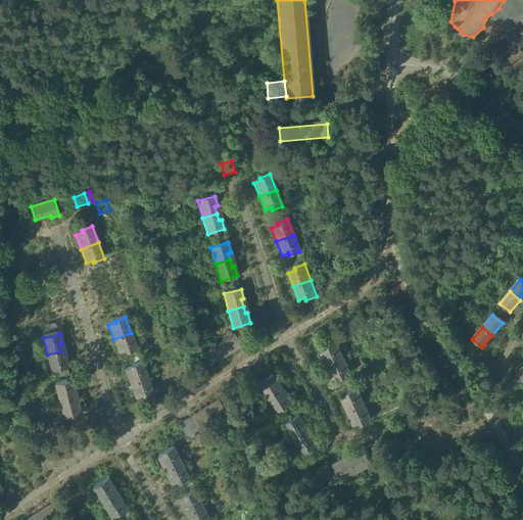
[(131,333),(113,339),(119,353),(126,351),(127,353),(136,349),(131,333)]
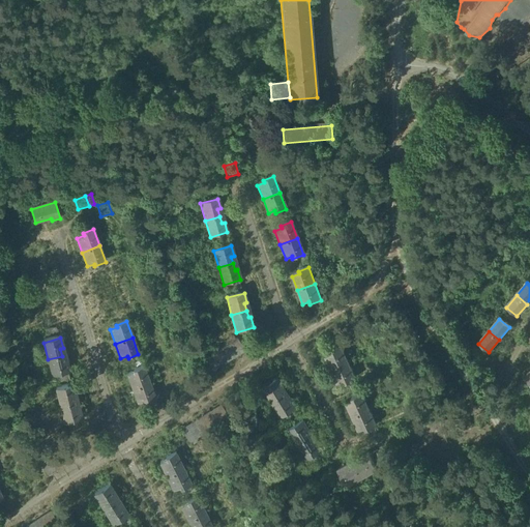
[(237,341),(206,360),(213,372),(244,353),(237,341)]
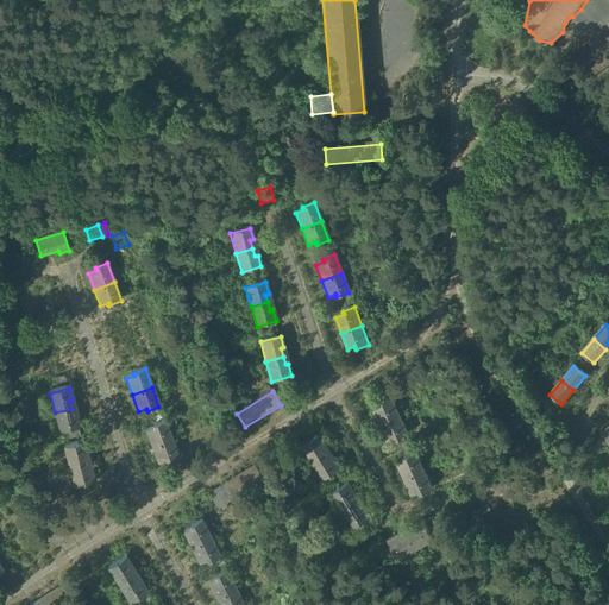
[(391,399),(381,404),(382,408),(374,411),(381,427),(400,418),(391,399)]
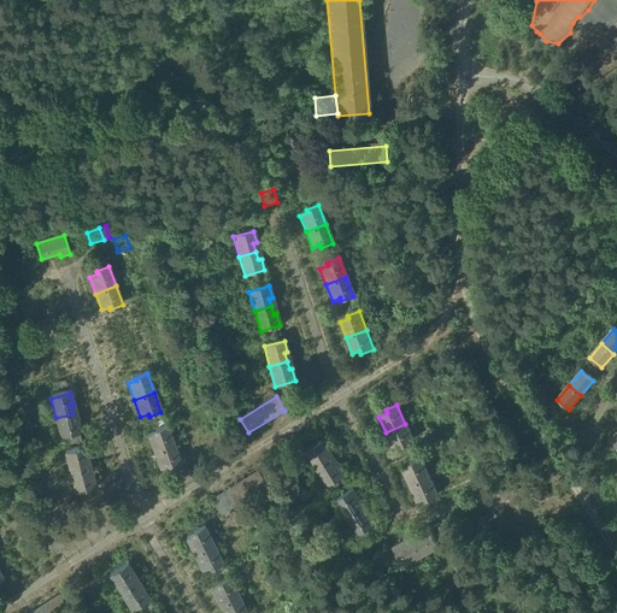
[(72,414),(56,418),(60,438),(81,432),(78,422),(75,422),(72,414)]
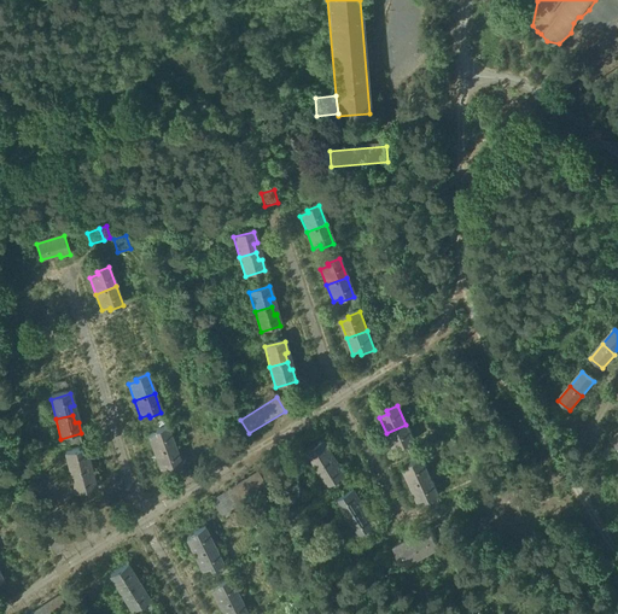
[(406,425),(386,433),(394,450),(401,446),(402,449),(414,443),(406,425)]
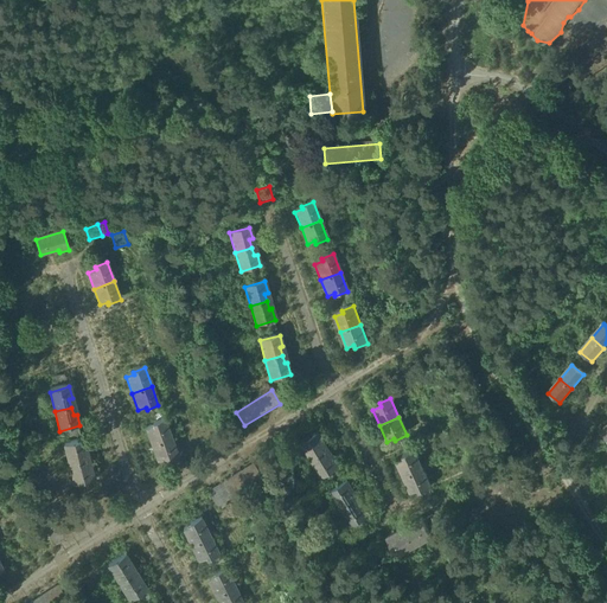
[(164,421),(152,424),(153,427),(146,430),(152,446),(171,438),(164,421)]
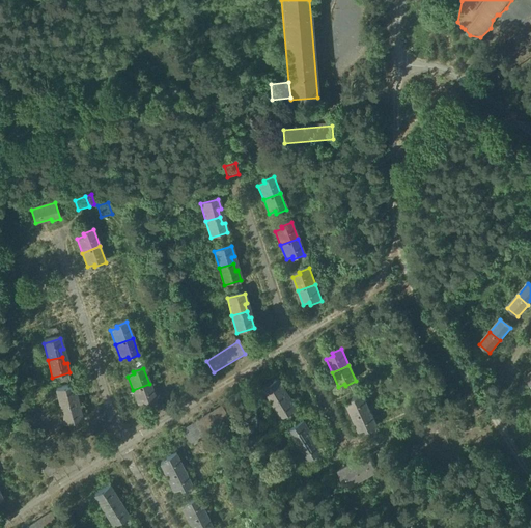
[(279,380),(262,389),(272,405),(285,396),(282,390),(284,389),(279,380)]
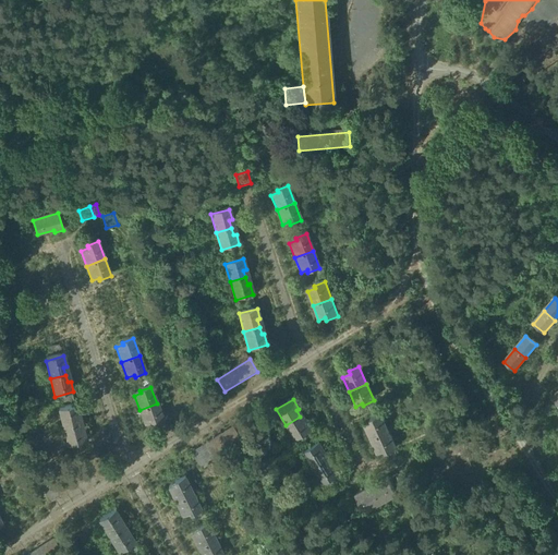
[(157,403),(140,410),(145,425),(150,423),(152,425),(164,421),(157,403)]
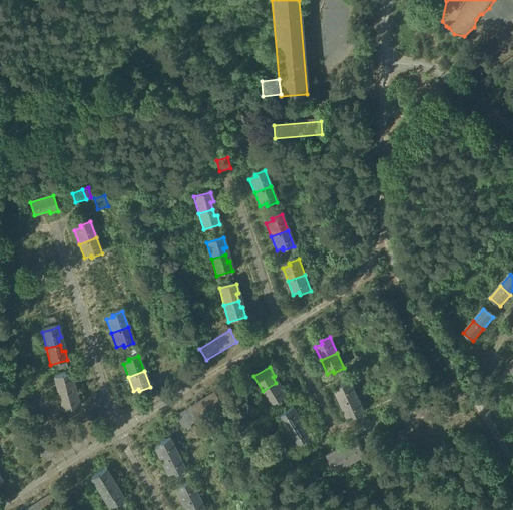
[(70,373),(54,377),(58,394),(72,391),(70,383),(73,382),(70,373)]
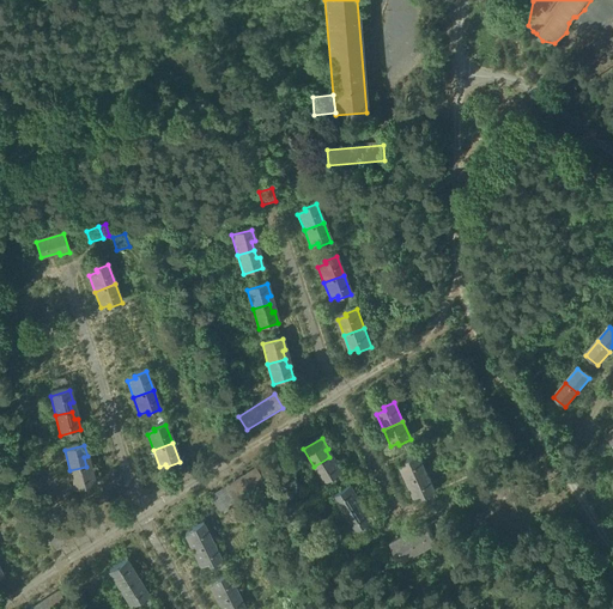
[(418,456),(406,462),(407,464),(400,467),(407,483),(426,475),(418,456)]
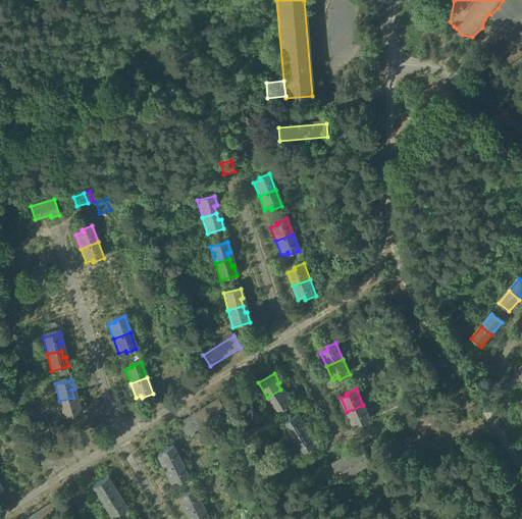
[(284,396),(280,390),(267,398),(276,413),(293,403),(286,395),(284,396)]
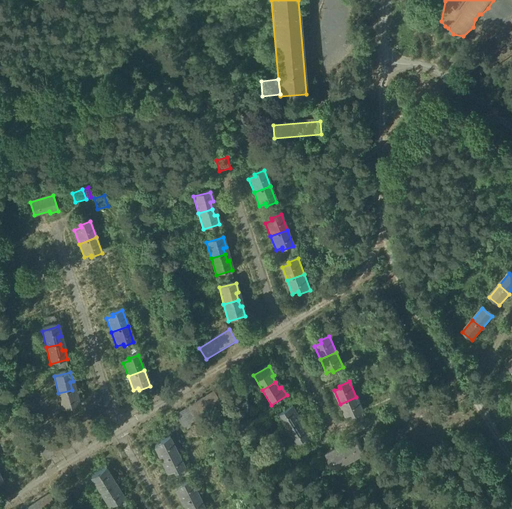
[(72,390),(58,393),(62,410),(79,405),(76,395),(73,396),(72,390)]
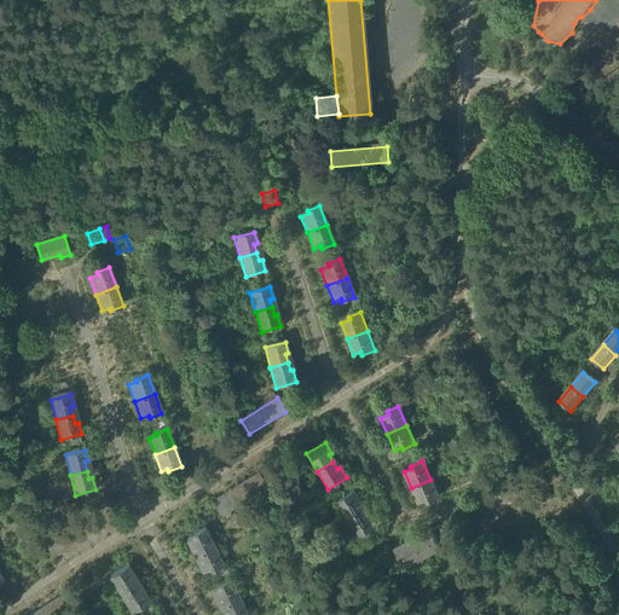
[(258,475),(213,503),(221,517),(266,489),(258,475)]
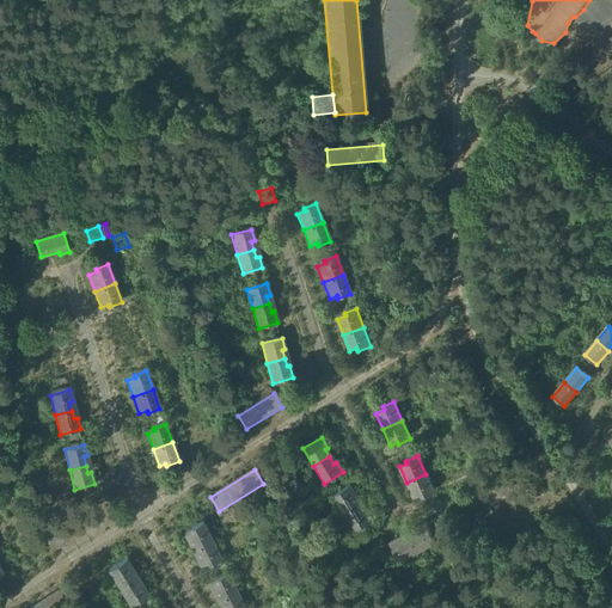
[(426,474),(407,483),(414,498),(421,495),(422,498),(434,492),(426,474)]
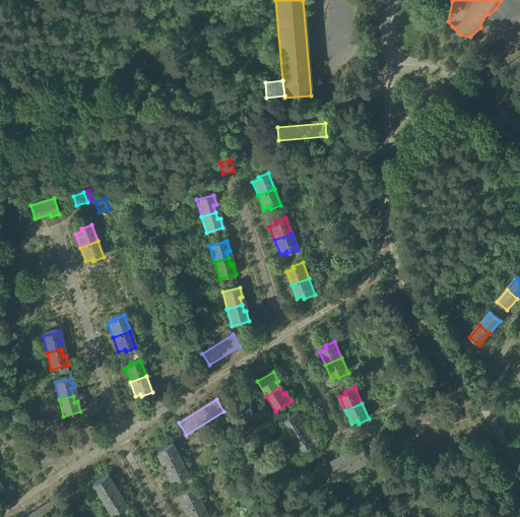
[(299,412),(282,423),(291,437),(305,429),(301,423),(304,422),(299,412)]
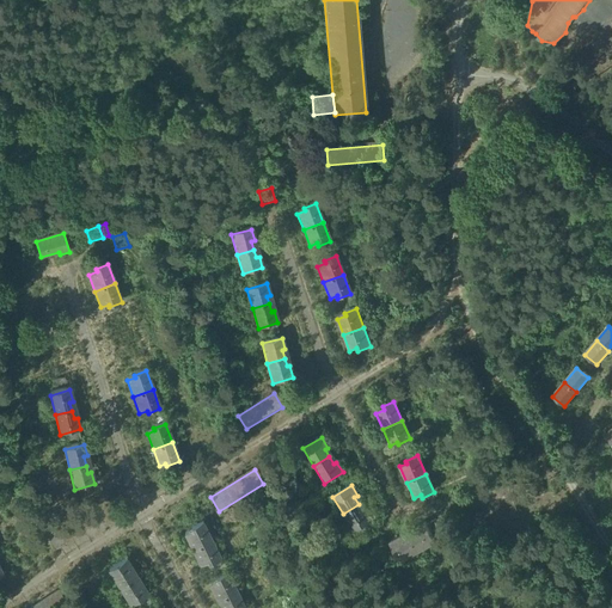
[(442,501),(430,505),(435,519),(447,513),(442,501)]
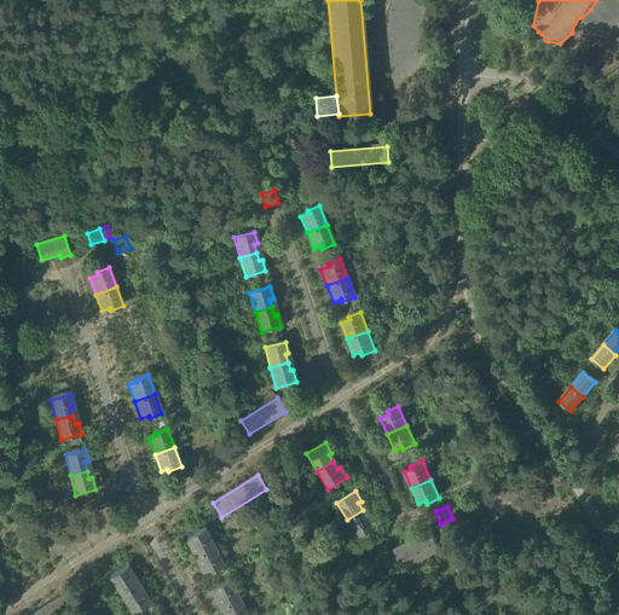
[(363,510),(347,520),(358,538),(376,527),(370,515),(368,517),(363,510)]
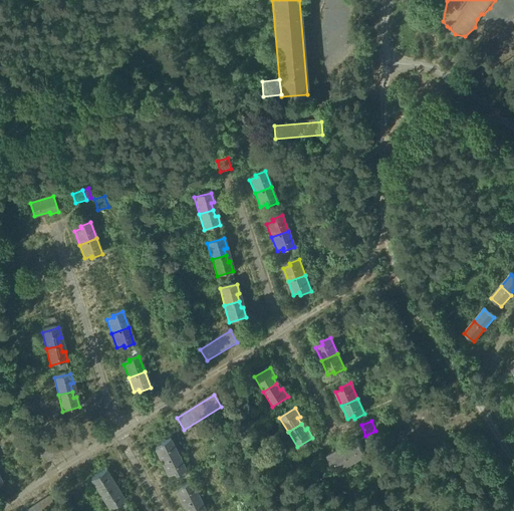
[(459,436),(448,437),(449,447),(459,447),(459,436)]
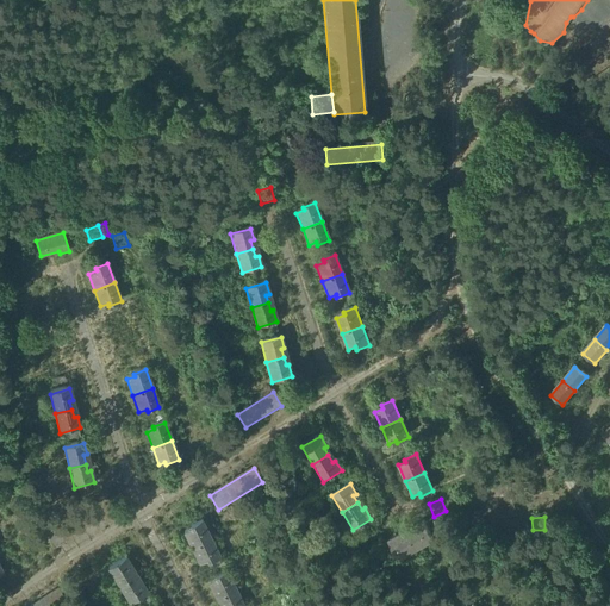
[(201,522),(191,526),(192,530),(184,533),(192,548),(210,539),(201,522)]
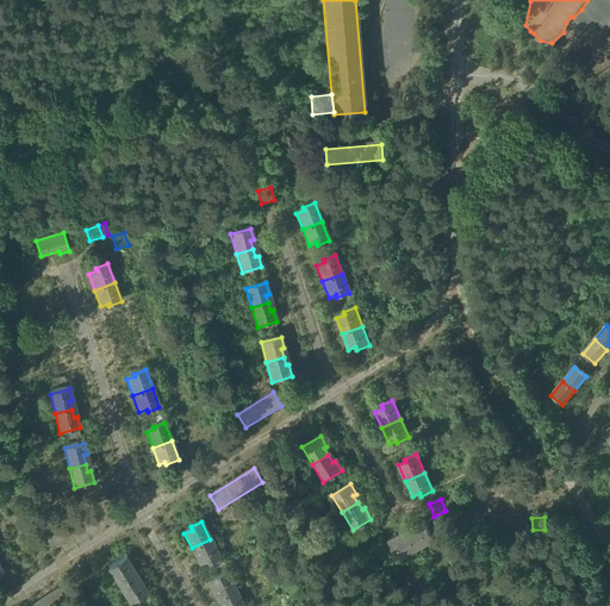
[(435,542),(423,523),(412,529),(414,531),(406,535),(416,553),(435,542)]
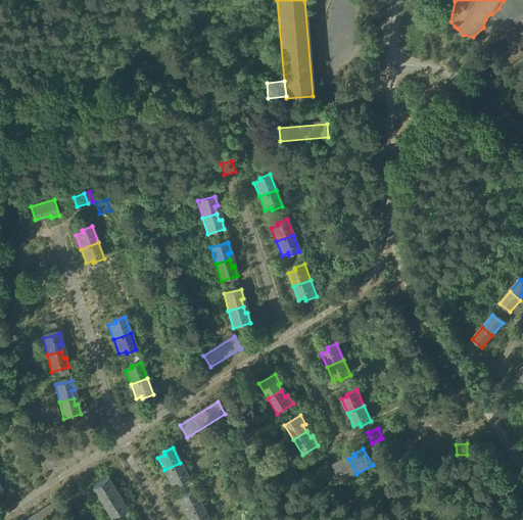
[(313,459),(303,465),(311,475),(320,469),(313,459)]
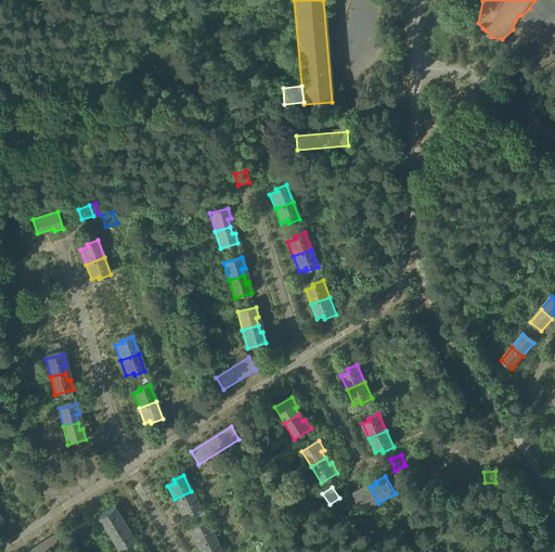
[(363,491),(361,489),(352,493),(362,512),(378,503),(370,487),(363,491)]
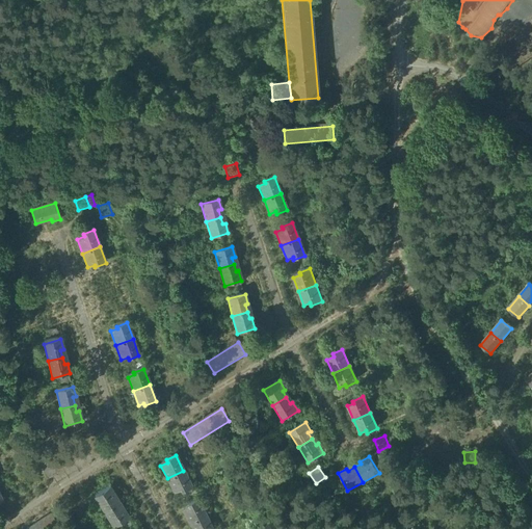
[(183,471),(167,478),(174,492),(180,488),(182,491),(191,486),(183,471)]
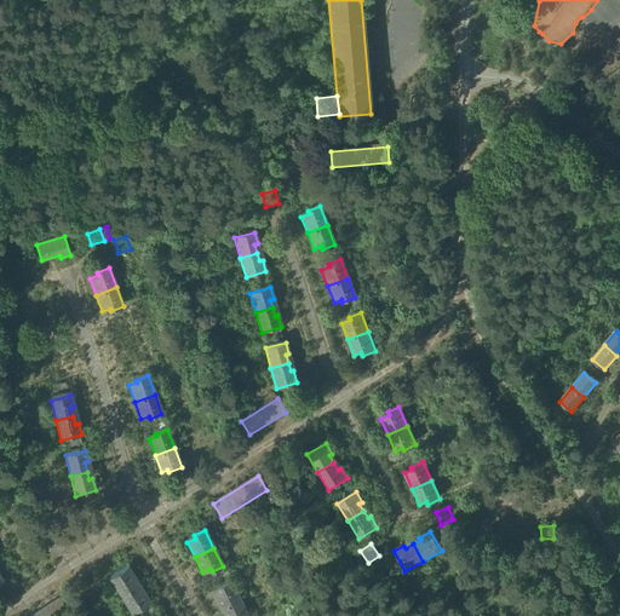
[(127,568),(110,579),(121,597),(137,586),(132,580),(135,577),(127,568)]
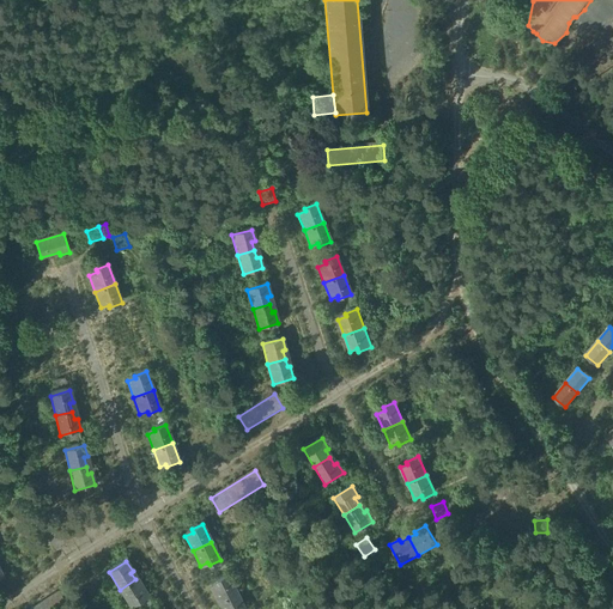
[(228,573),(216,579),(218,583),(210,586),(218,602),(236,592),(228,573)]
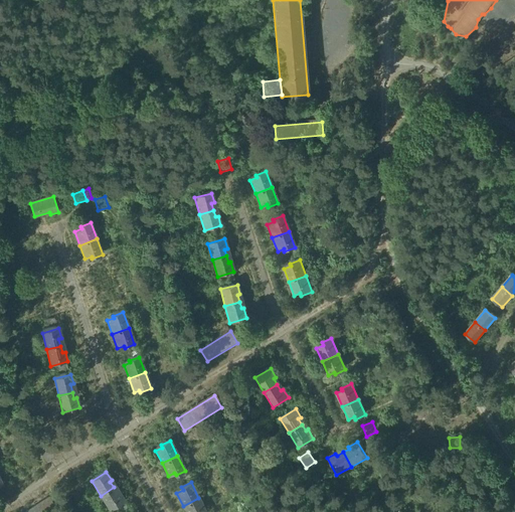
[(114,487),(101,496),(110,510),(125,501),(119,492),(117,493),(114,487)]
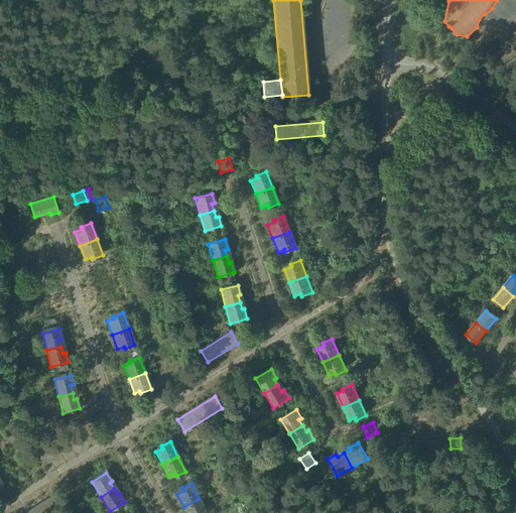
[(199,499),(183,507),(185,512),(206,512),(199,499)]
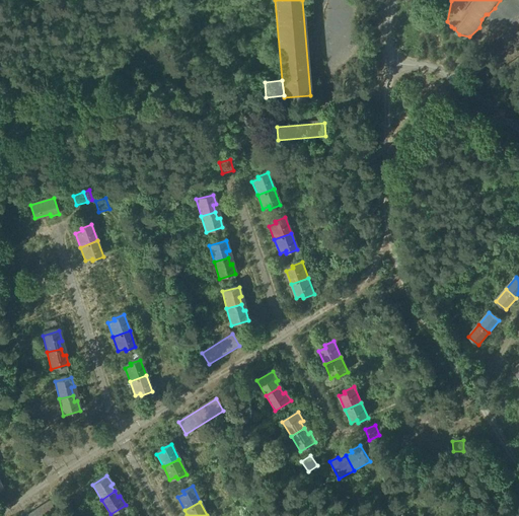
[(50,503),(28,515),(57,515),(50,503)]
